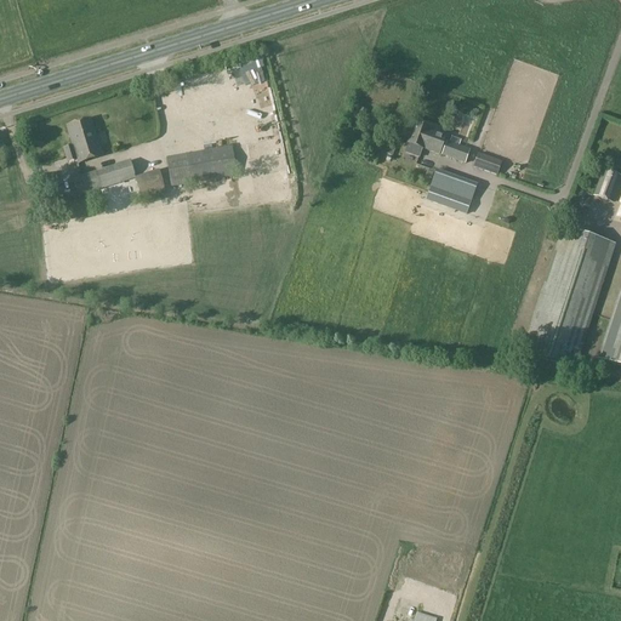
[(66,126),(72,146),(63,148),(68,163),(77,160),(78,163),(102,155),(91,119),(66,126)]
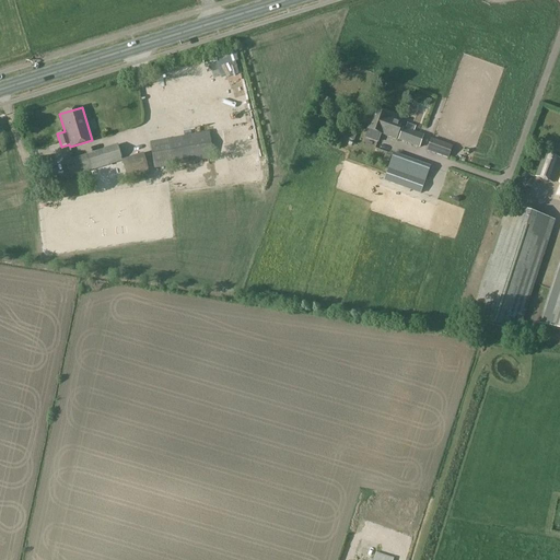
[(365,138),(377,142),(381,133),(396,139),(401,123),(387,118),(388,116),(374,112),(368,129),(369,129),(365,138)]
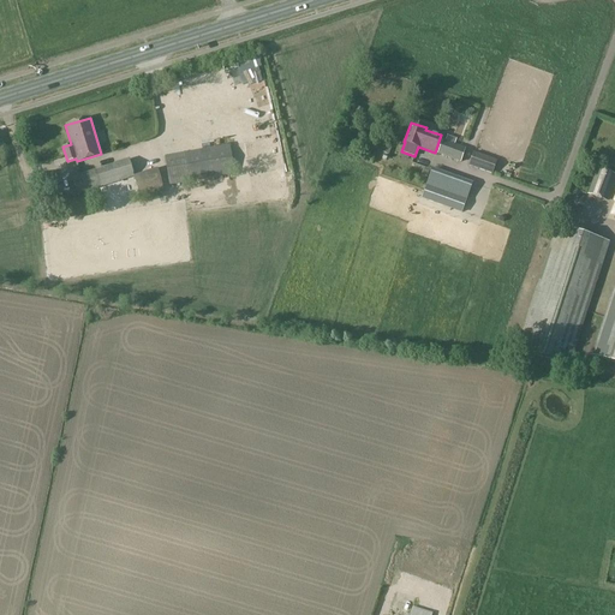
[(476,127),(471,138),(477,141),(482,130),(476,127)]
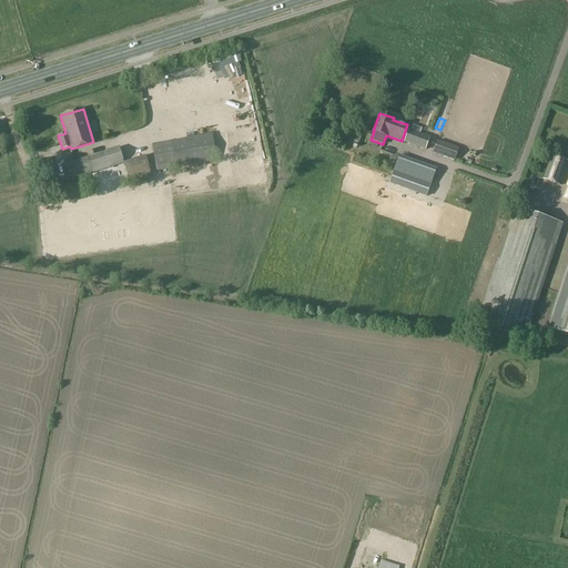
[(359,143),(363,132),(351,127),(346,138),(359,143)]
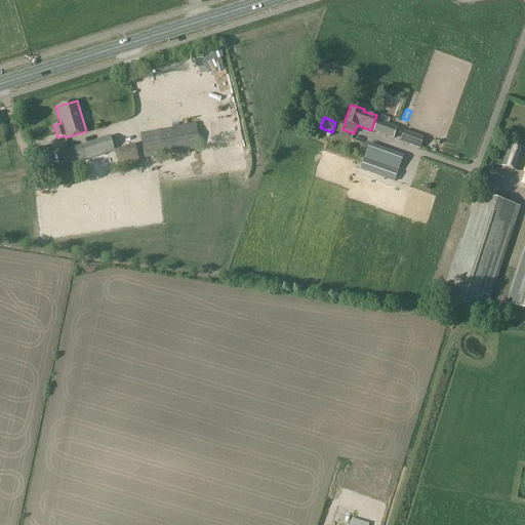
[(373,125),(371,130),(373,131),(393,138),(398,126),(389,123),(380,120),(377,119),(375,126),(373,125)]
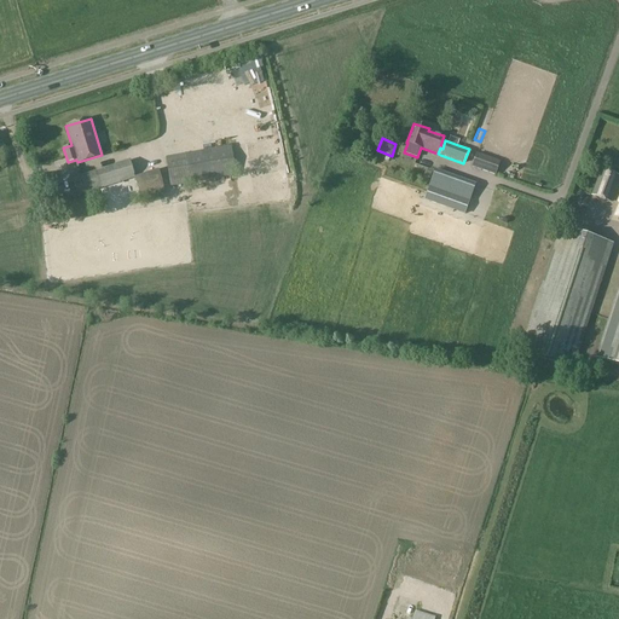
[(171,189),(189,185),(237,177),(231,145),(183,155),(165,157),(171,189)]
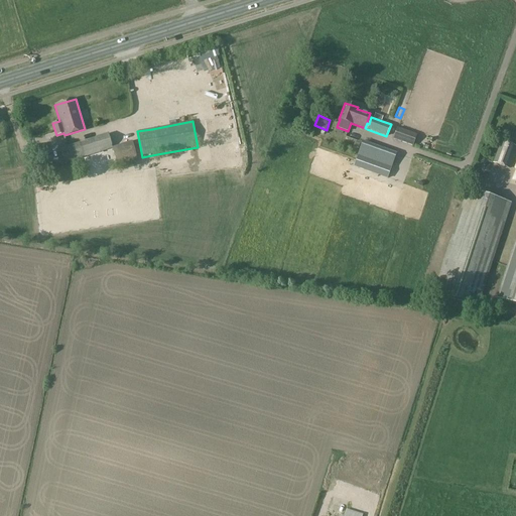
[(417,135),(397,128),(393,138),(412,146),(417,135)]
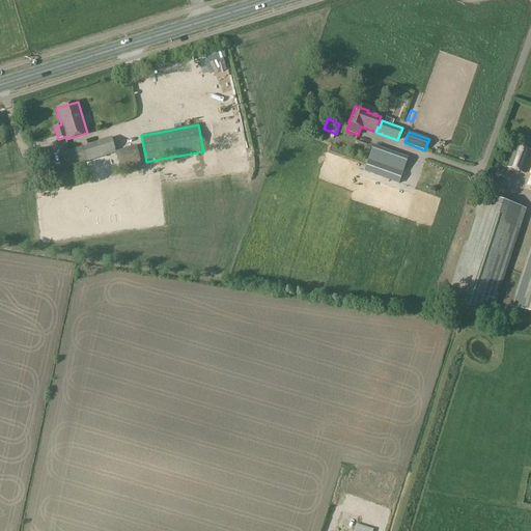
[(115,152),(115,151),(111,138),(59,155),(63,169),(115,152)]
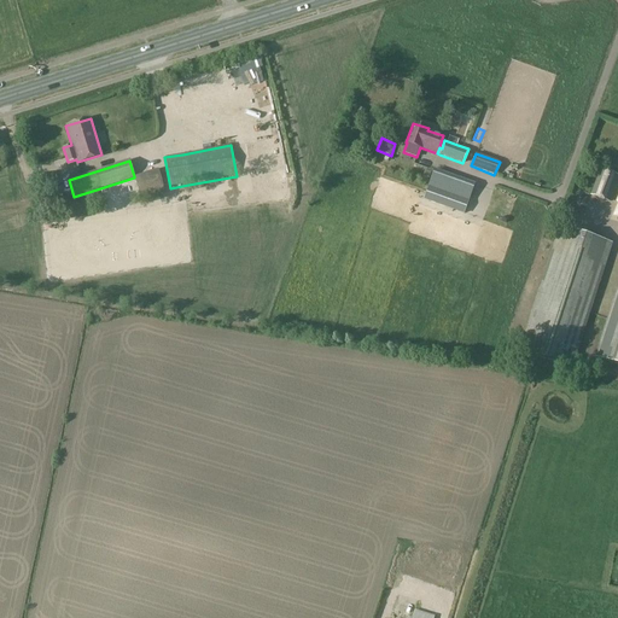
[(617,175),(602,170),(593,196),(610,202),(617,178),(617,175)]
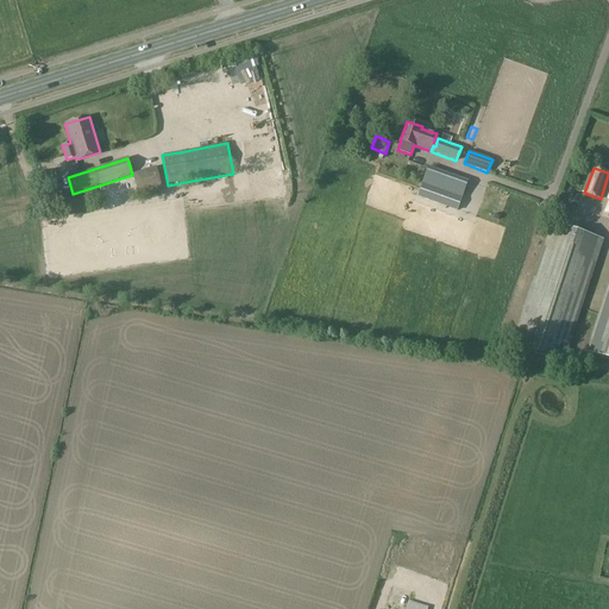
[(39,173),(43,189),(56,187),(52,170),(39,173)]
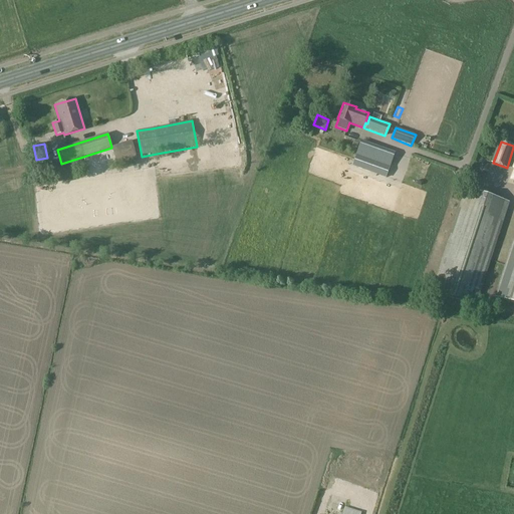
[(356,155),(352,167),(386,179),(390,167),(356,155)]
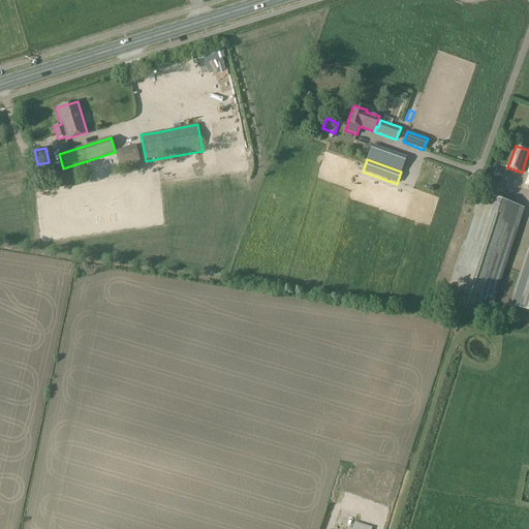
[(83,167),(84,176),(98,174),(97,165),(83,167)]
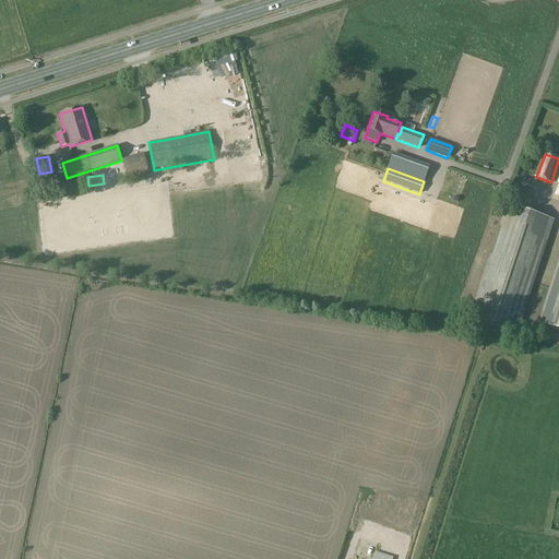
[(552,221),(545,218),(504,205),(466,320),(514,334),(552,221)]
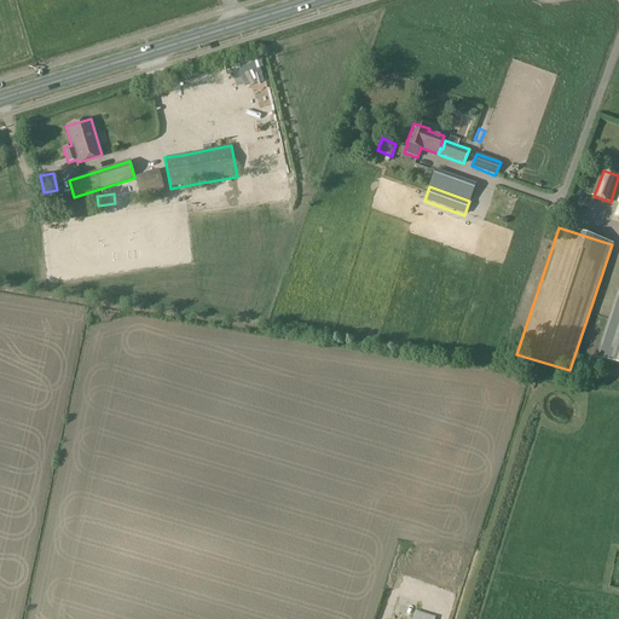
[(618,285),(594,360),(618,369),(618,285)]
